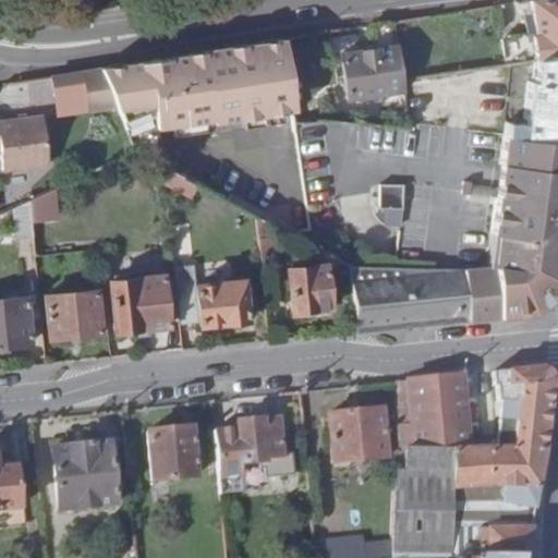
[(534,60),(557,56),(557,0),(530,0),(535,35),(526,37),(522,33),(505,35),(501,39),(506,65),(534,60)]
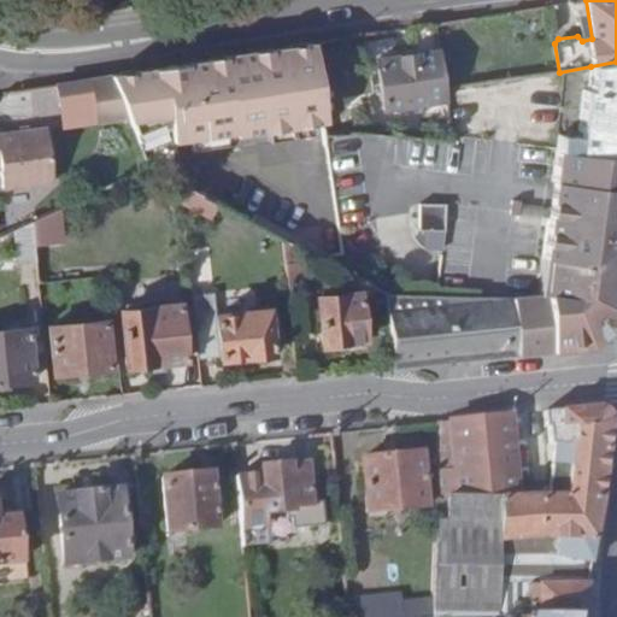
[(435,24),(413,27),(418,53),(378,58),(386,109),(446,100),(445,89),(435,24)]
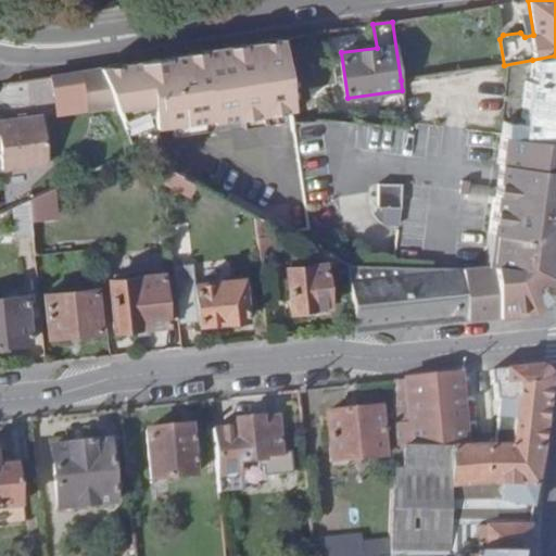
[(116,106),(136,151),(163,166),(158,125),(211,117),(212,119),(297,108),(285,38),(100,68),(116,106)]
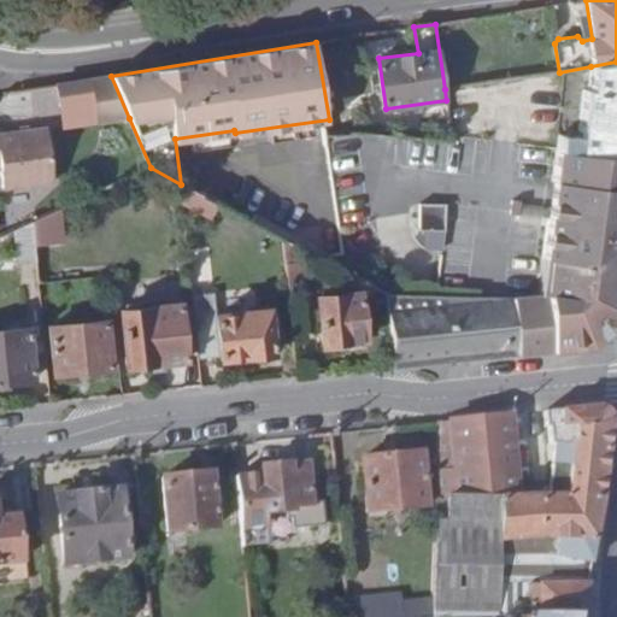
[(557,146),(557,151),(616,154),(616,62),(591,66),(588,90),(583,89),(577,137),(558,135),(557,146)]
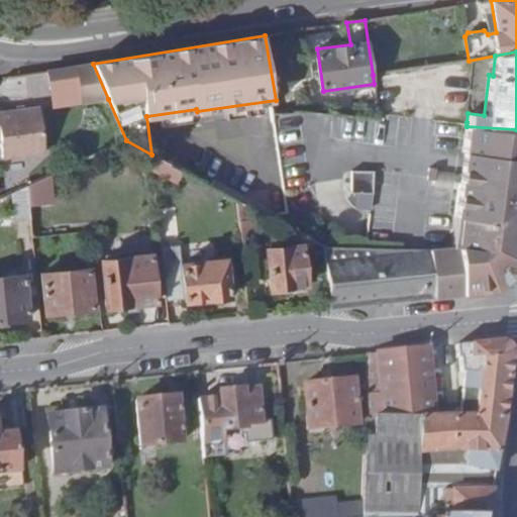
[(93,64),(48,71),(52,88),(79,84),(82,102),(108,99),(93,64)]
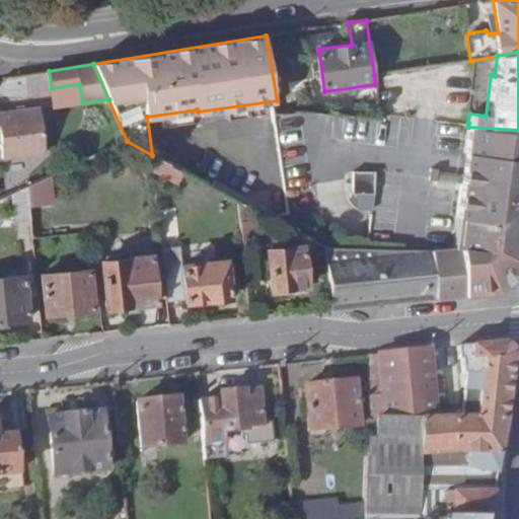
[(0,106),(0,142),(3,142),(6,157),(48,153),(43,107),(1,113),(0,106)]
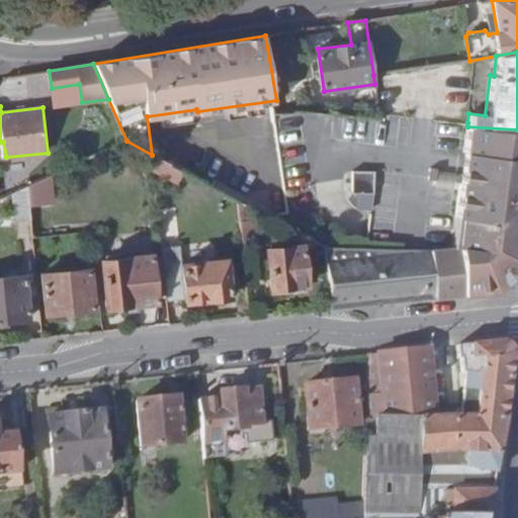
[(377,172),(379,172),(378,194),(375,193),(370,248),(430,250),(457,250),(460,222),(456,220),(467,126),(382,118),(377,172)]
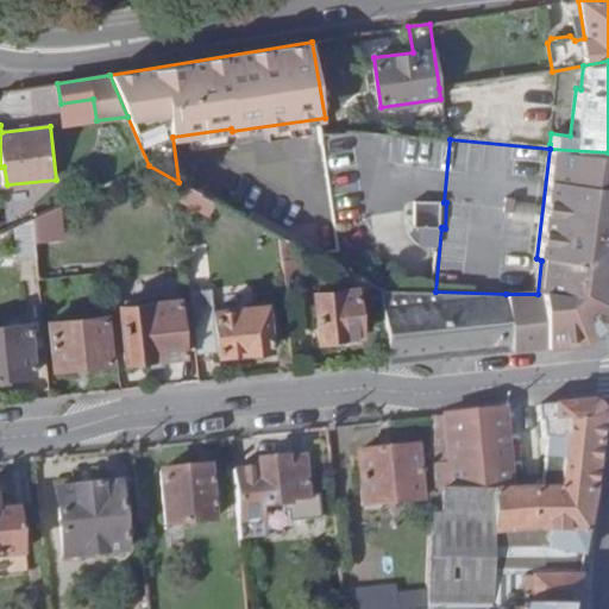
[(506,294),(512,349),(584,341),(608,318),(608,152),(550,149),(537,258),(541,261),(538,294),(506,294)]
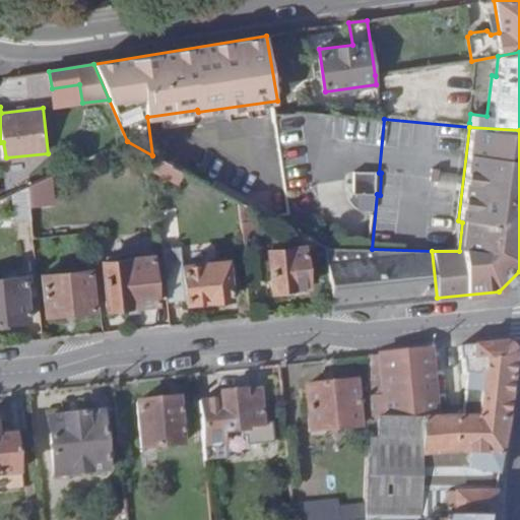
[(163,163),(158,177),(183,184),(187,169),(163,163)]
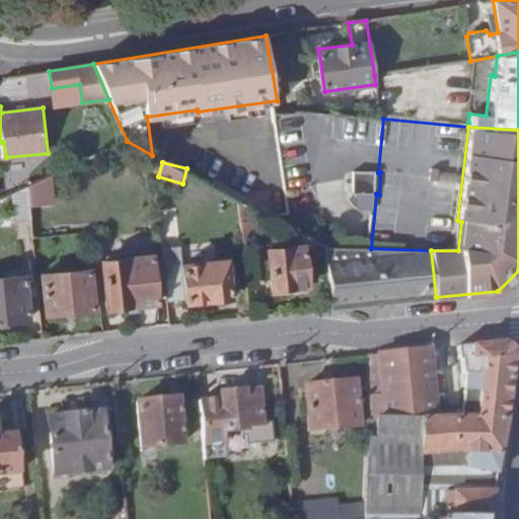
[(358,194),(376,194),(379,195),(380,172),(378,172),(358,171),(358,194)]
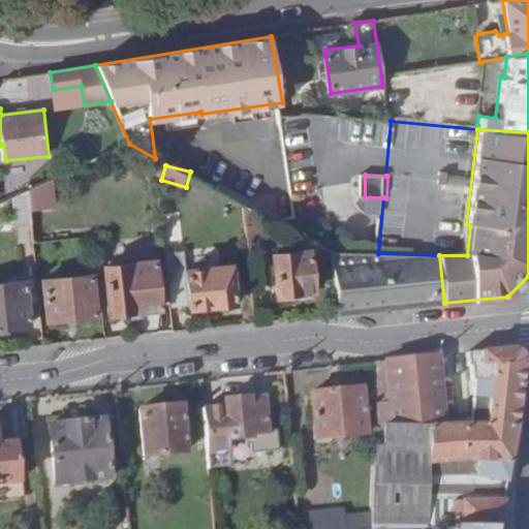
[(31,223),(33,243),(55,240),(49,180),(27,190),(31,223)]
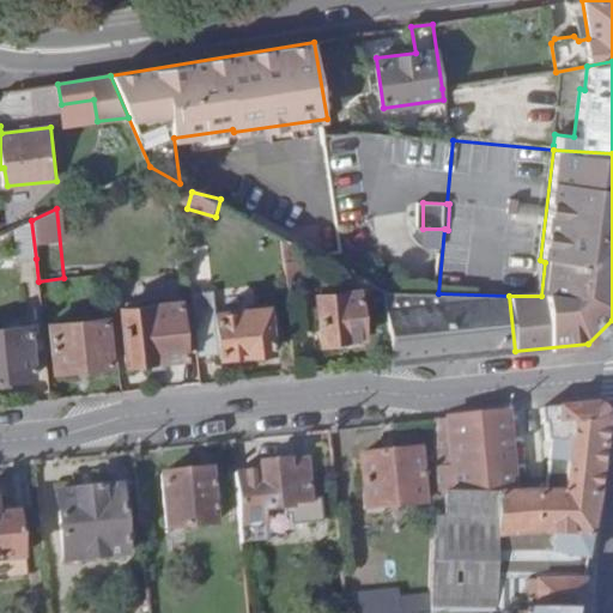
[(18,260),(36,259),(31,220),(14,228),(18,260)]
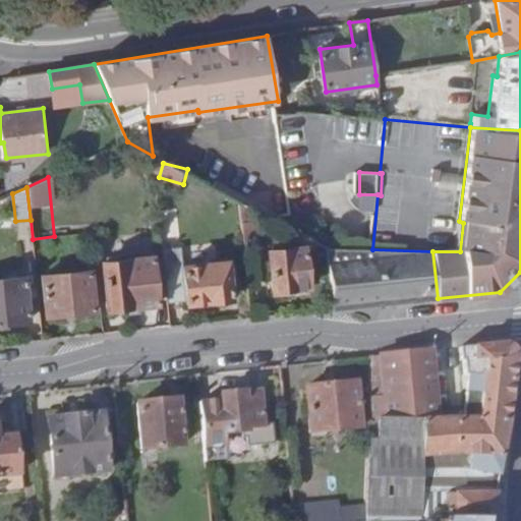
[(0,203),(2,221),(15,221),(12,193),(0,197),(0,203)]
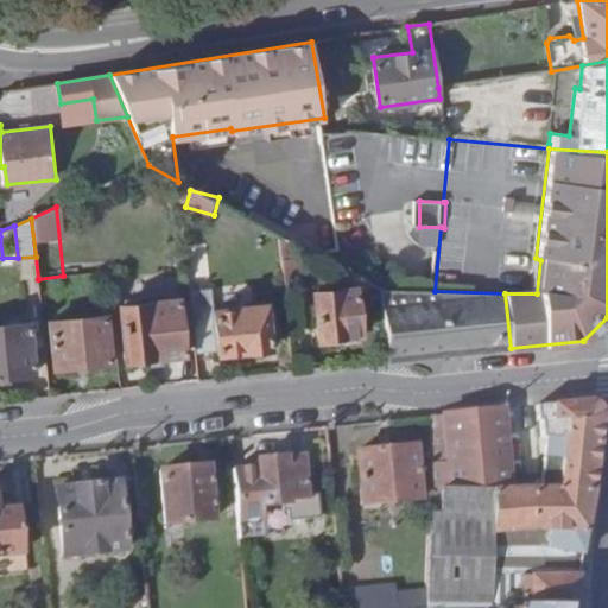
[(280,236),(285,291),(303,290),(297,246),(280,236)]
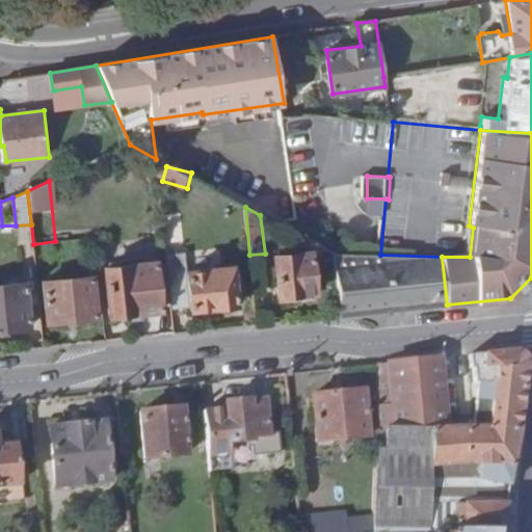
[(327,267),(335,267),(334,255),(320,246),(317,254),(317,258),(316,261),(318,263),(327,267)]
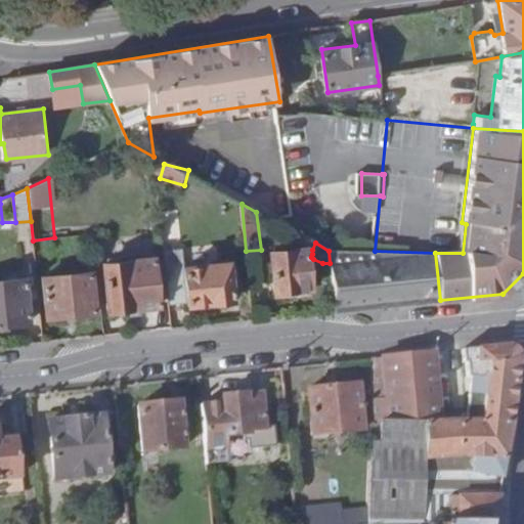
[(304,248),(269,252),(274,295),(295,293),(295,289),(309,287),(304,248)]
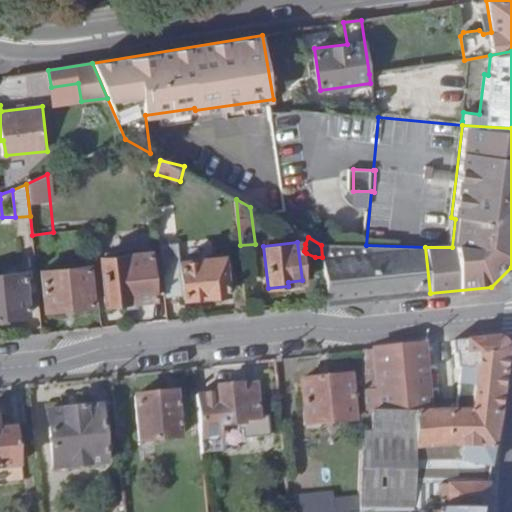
[(322,257),(327,304),(430,293),(425,247),(366,245),(321,245),(322,257)]
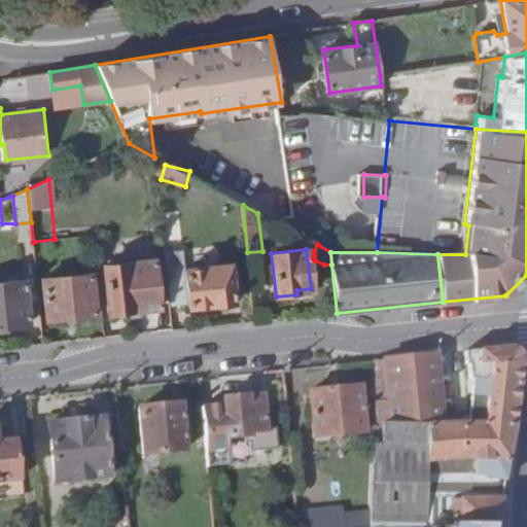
[(155,260),(105,266),(109,312),(160,308),(155,260)]
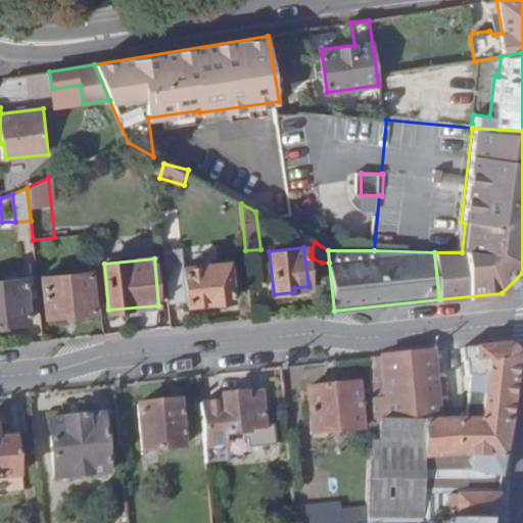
[(167,276),(170,302),(188,301),(188,304),(233,299),(228,263),(184,267),(185,274),(167,276)]
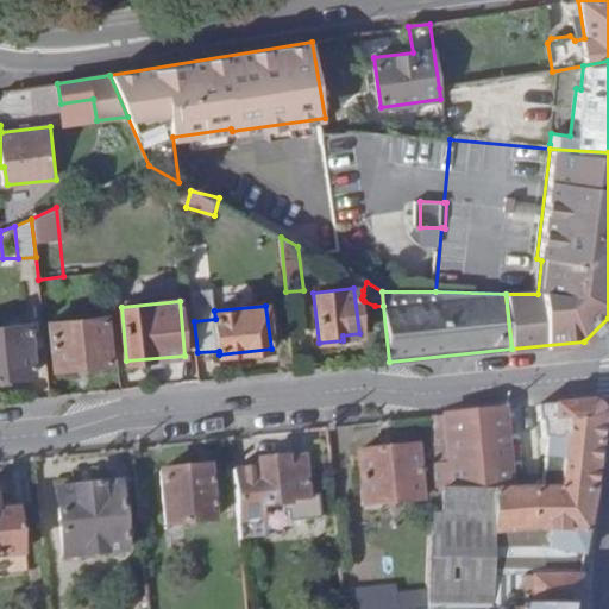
[(106,318),(50,322),(55,369),(111,363),(106,318)]
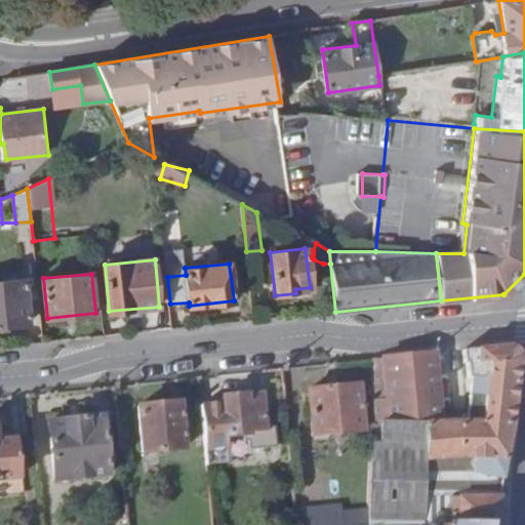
[(26,280),(0,282),(0,326),(29,324),(26,280)]
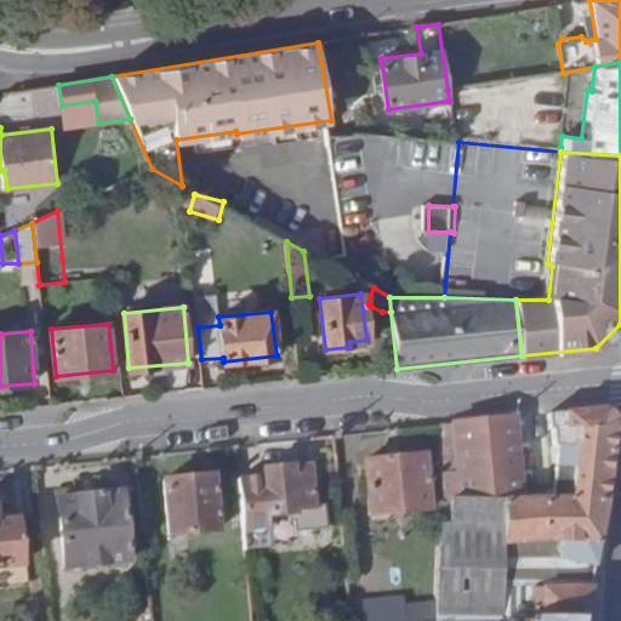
[(527,497),(603,500),(616,421),(603,409),(534,415),(533,431),(531,443),(535,444),(535,448),(527,497)]
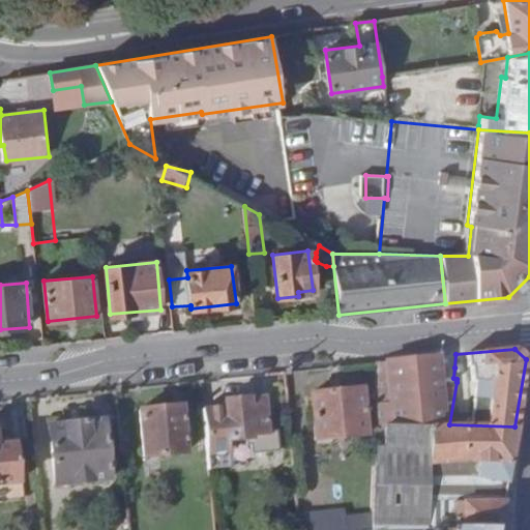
[(428,357),(378,362),(376,422),(423,424),(428,357)]
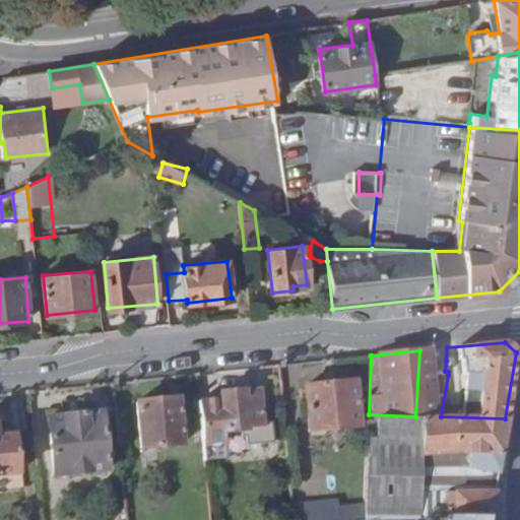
[(352,380),(305,386),(309,432),(359,426),(352,380)]
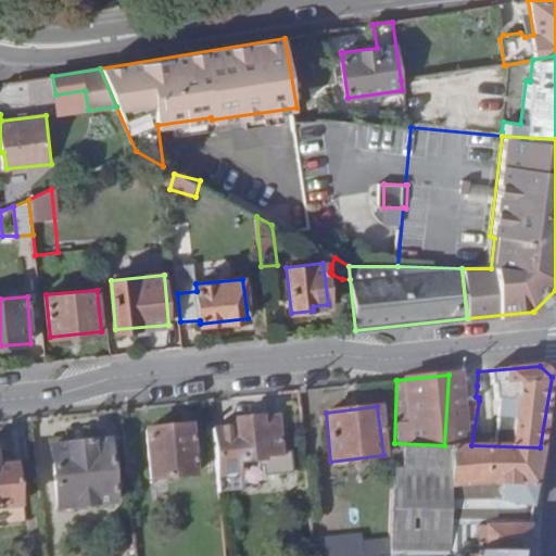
[(214,429),(217,464),(218,477),(229,476),(228,463),(239,462),(239,467),(243,466),(244,476),(291,470),(289,453),(281,453),(277,416),(261,418),(261,416),(237,419),(239,427),(214,429)]
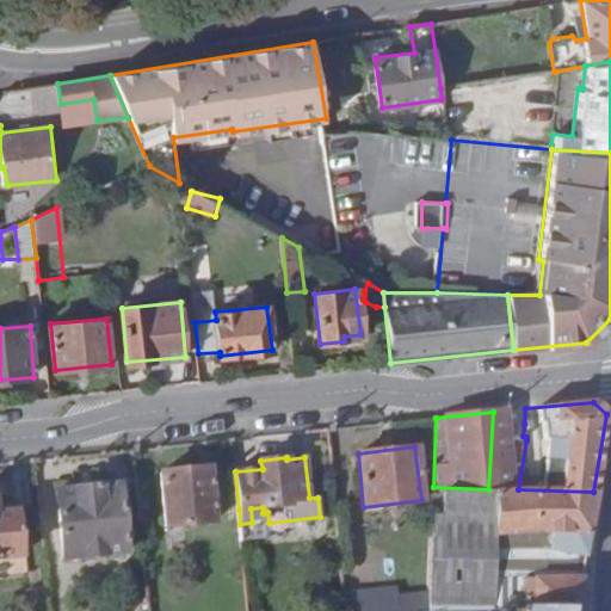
[(209,468),(161,473),(166,528),(215,523),(209,468)]
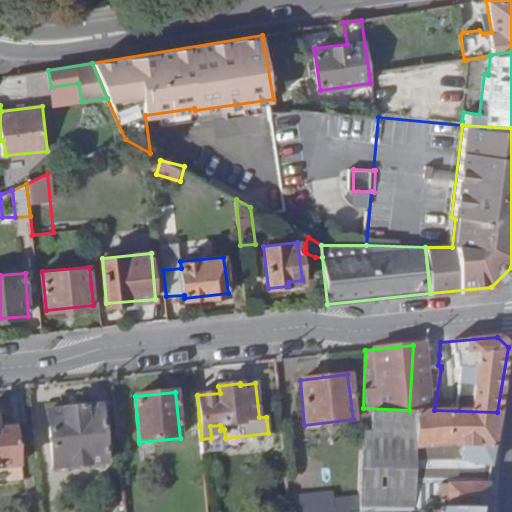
[(98,406),(47,411),(52,468),(104,463),(98,406)]
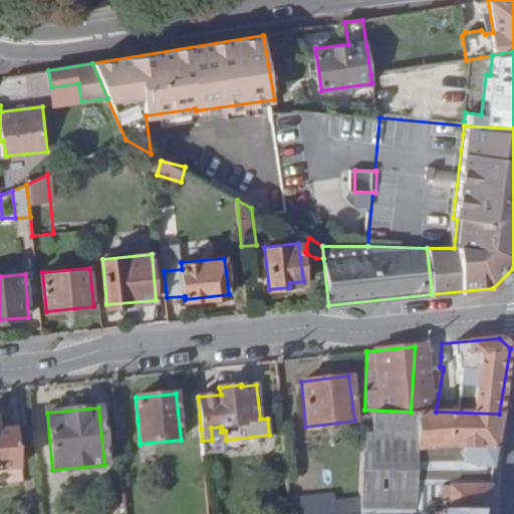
[(437,512),(482,512),(499,414),(436,412),(411,412),(364,410),(362,488),(360,513),(361,513),(374,511),(414,511),(437,512)]
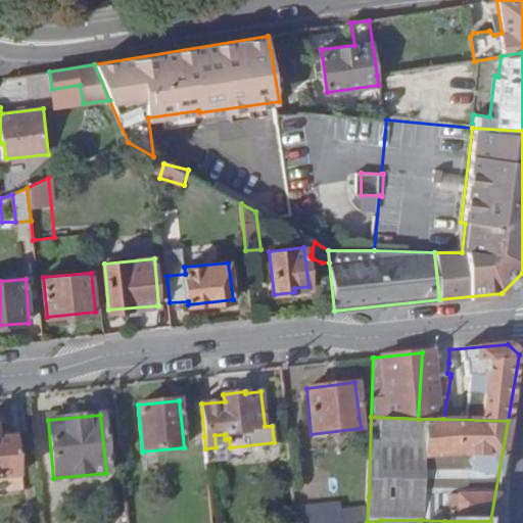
[(0,439),(0,478),(17,476),(13,438),(4,439),(0,439)]
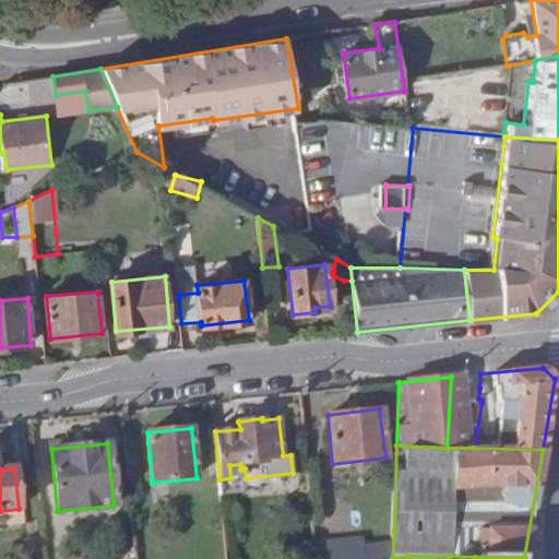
[(357,540),(316,545),(317,558),(392,558),(394,531),(357,540)]
